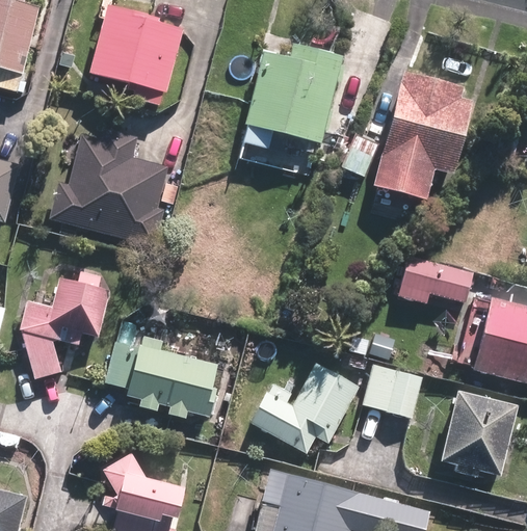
[(23,75),(41,7),(25,3),(25,0),(0,0),(0,88),(16,93),(21,74),(23,75)]
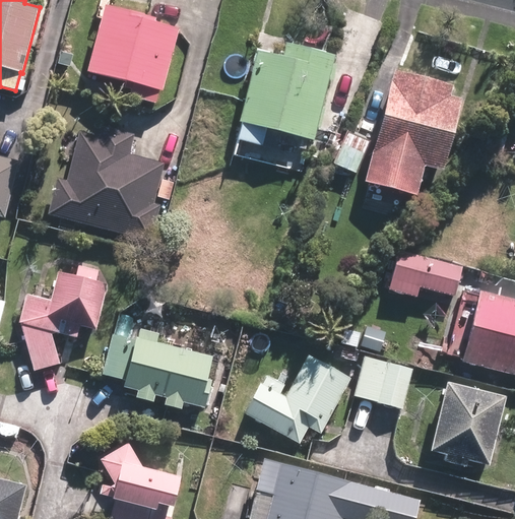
[(164,90),(180,27),(155,21),(156,18),(104,5),(86,71),(134,83),(131,95),(157,103),(161,90),(164,90)]
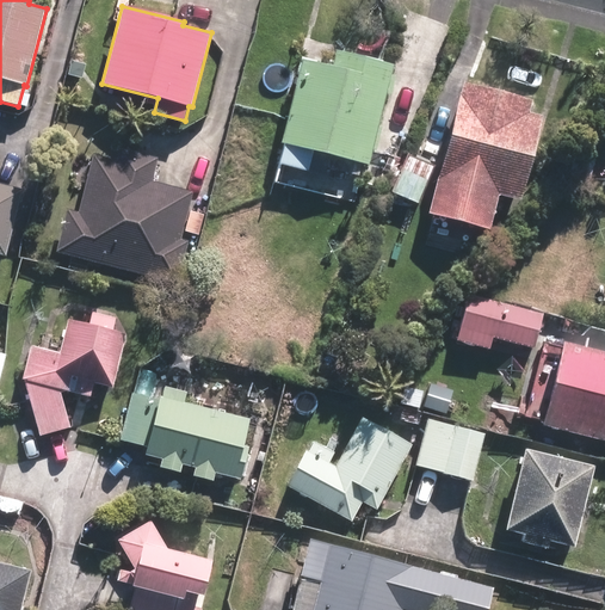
[(369,165),(394,63),(337,49),(332,68),(301,60),(281,143),(285,143),(281,165),(308,172),(314,151),(329,154),(327,167),(359,176),(363,162),(369,165)]
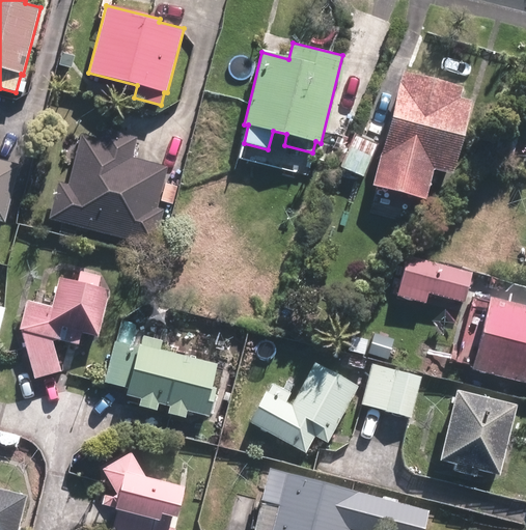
[(403,72),(382,156),(453,174),(472,101),(461,98),(463,87),(403,72)]
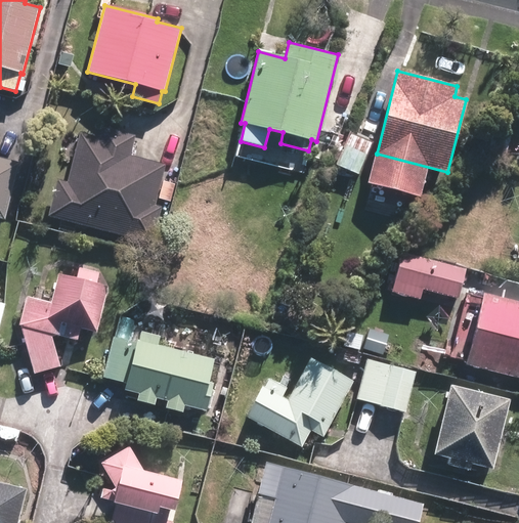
[(132,155),(137,134),(105,127),(103,136),(81,131),(68,182),(58,180),(50,215),(155,241),(163,205),(157,204),(166,163),(132,155)]
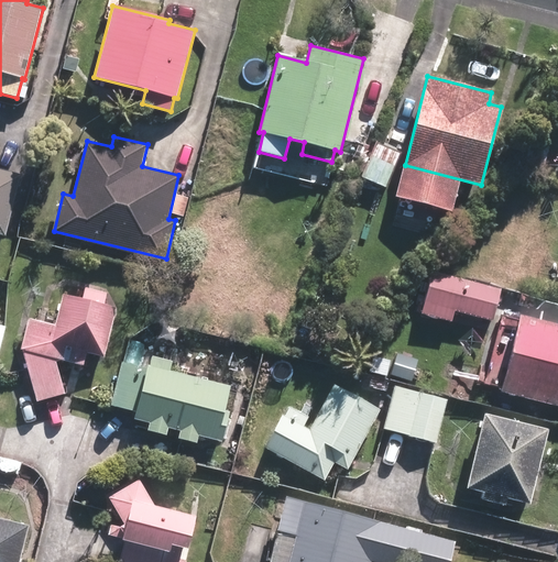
[(405,153),(380,143),(365,178),(391,188),(405,153)]
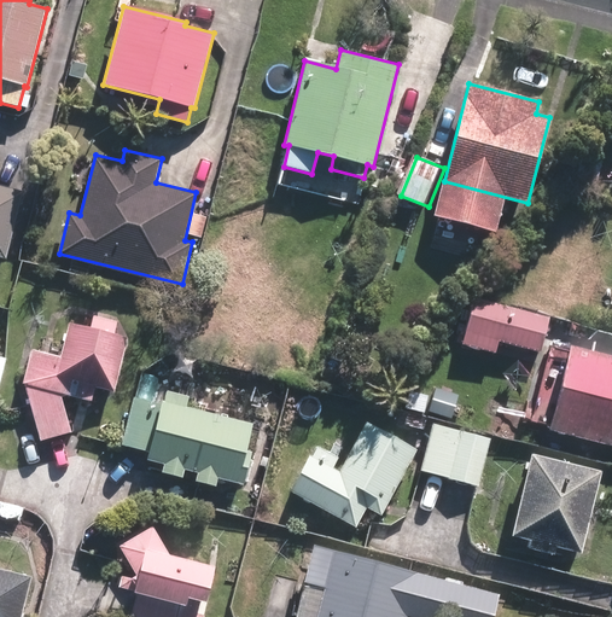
[(0,256),(9,258),(25,190),(0,184),(0,256)]
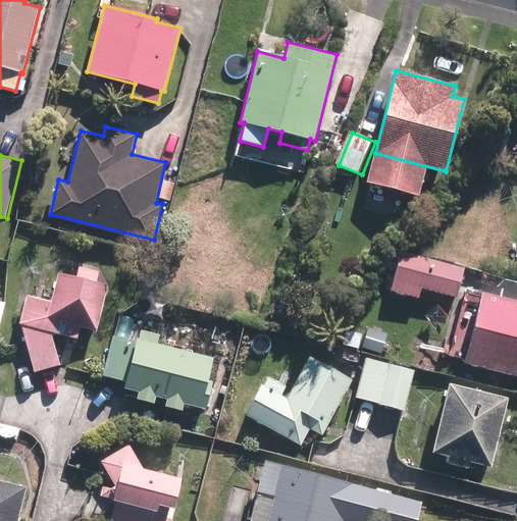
[(464,266),(402,250),(391,290),(419,297),(422,285),(456,296),(464,266)]
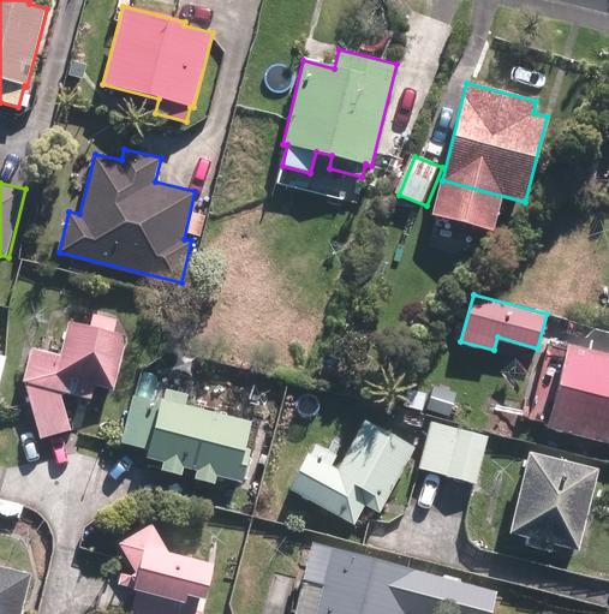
[(117,332),(120,317),(95,311),(90,325),(70,320),(61,355),(31,346),(23,380),(27,381),(42,436),(73,428),(64,391),(94,399),(97,386),(114,389),(129,335),(117,332)]
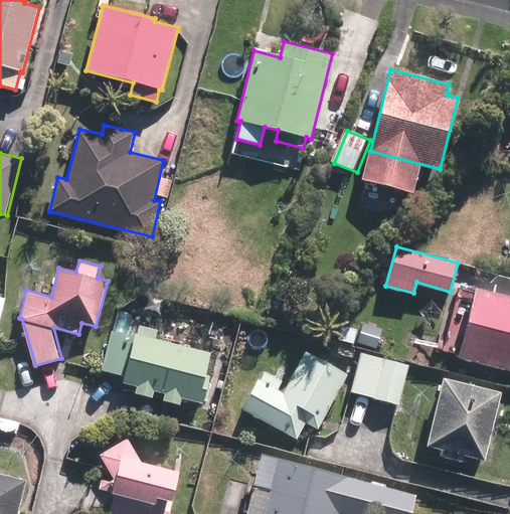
[(509,296),(475,287),(458,357),(509,370),(509,296)]
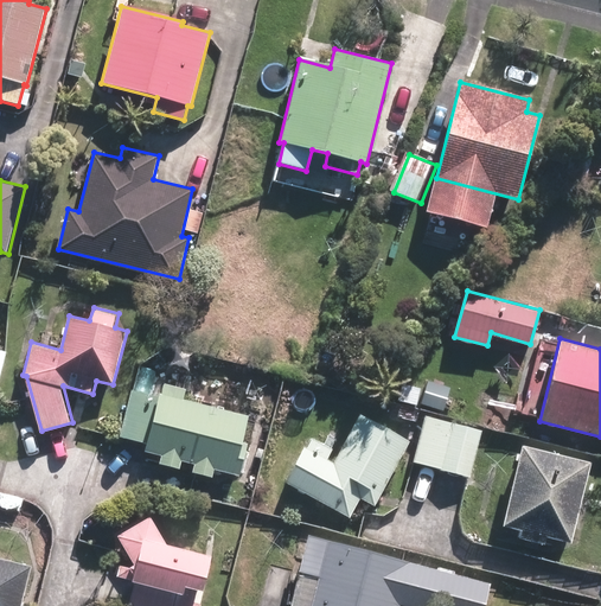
[(161,454),(160,464),(180,469),(181,461),(194,464),(193,472),(213,477),(215,469),(240,473),(247,444),(241,444),(247,416),(184,401),(186,389),(165,384),(162,395),(158,394),(130,388),(120,435),(147,441),(145,451),(161,454)]
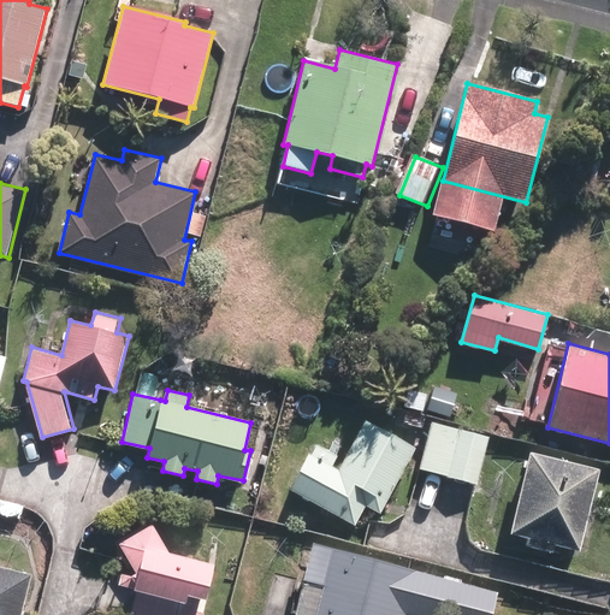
[(471,403),(449,398),(445,415),(467,420),(471,403)]
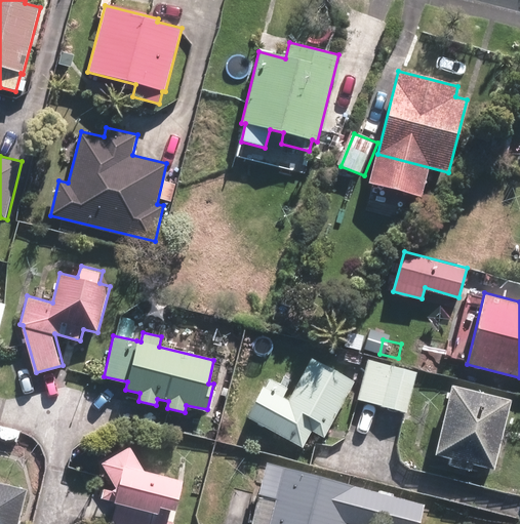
[(325,435),(355,380),(313,357),(294,391),(271,378),(266,388),(263,386),(247,415),(303,446),(313,429),(325,435)]
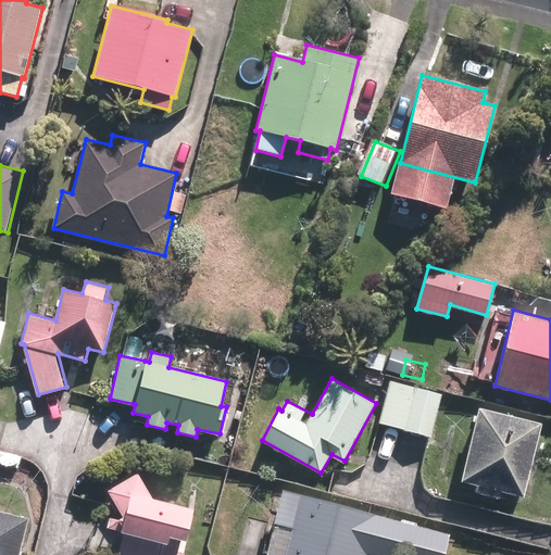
[(409,428),(420,387),(393,380),(383,421),(409,428)]
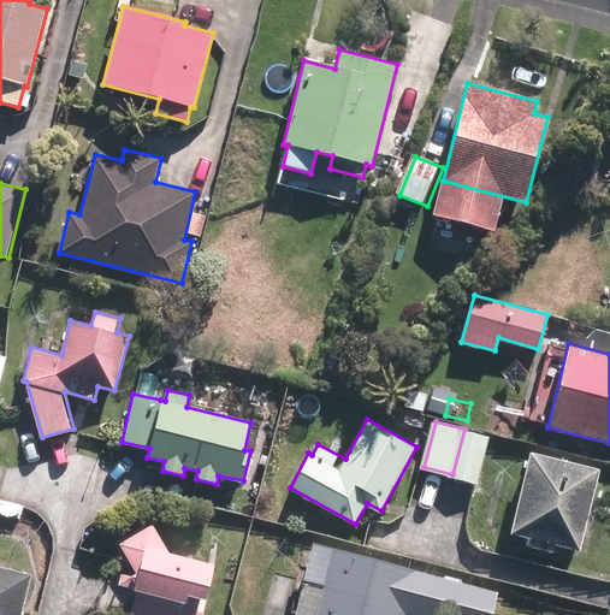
[(481,483),(493,436),(465,429),(452,474),(481,483)]
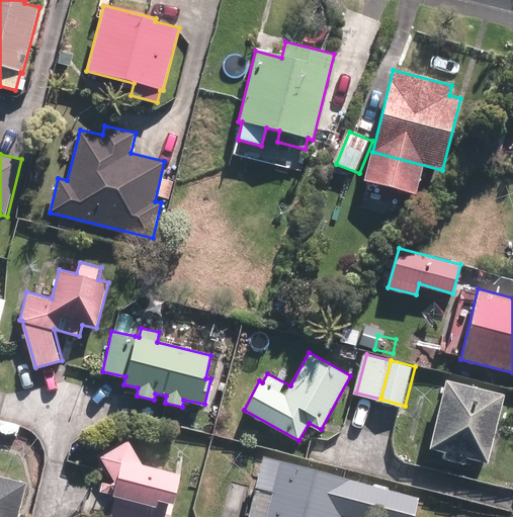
[(490,464),(507,395),(445,379),(428,448),(444,452),(442,460),(464,465),(466,458),(490,464)]
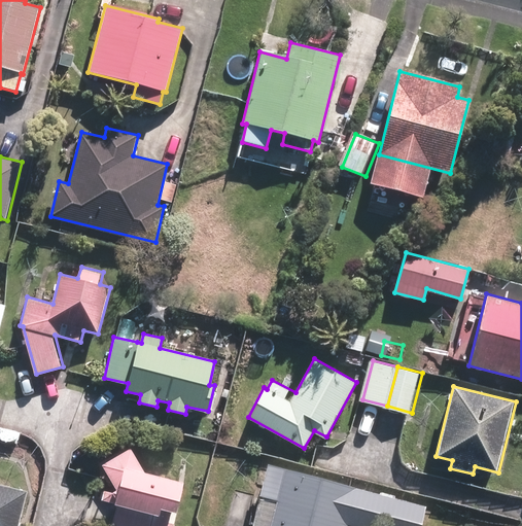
[(175,525),(176,523),(171,521),(180,485),(146,476),(131,448),(103,464),(117,489),(113,505),(117,507),(112,525),(175,525)]
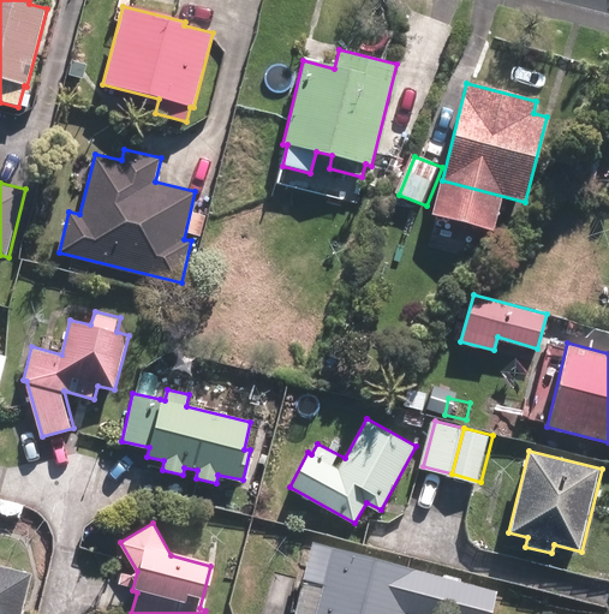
[(416,571),(311,544),(303,580),(322,585),(314,613),(490,613),(496,592),(415,572),(416,571)]
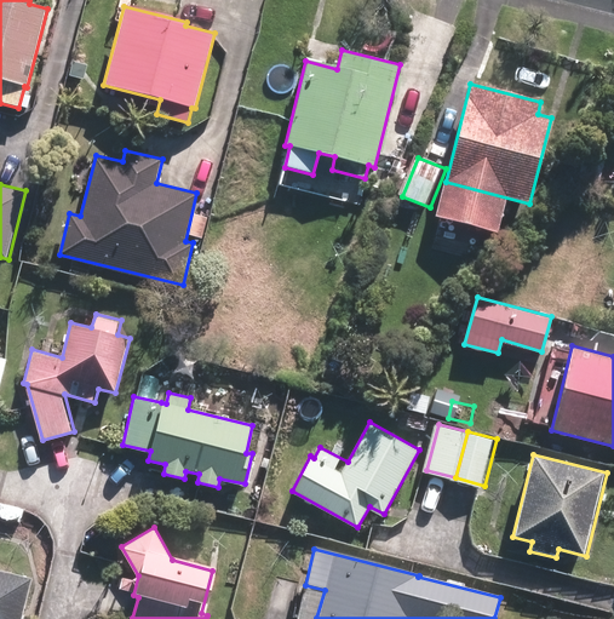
[(0,618),(19,618),(30,579),(0,571),(0,618)]
